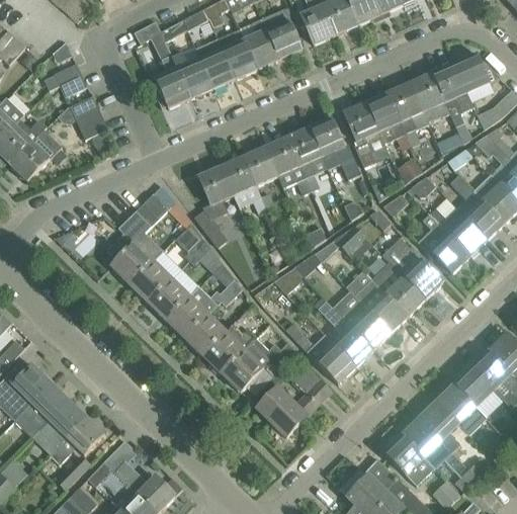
[(64,0),(59,6),(68,14),(80,0),(64,0)]
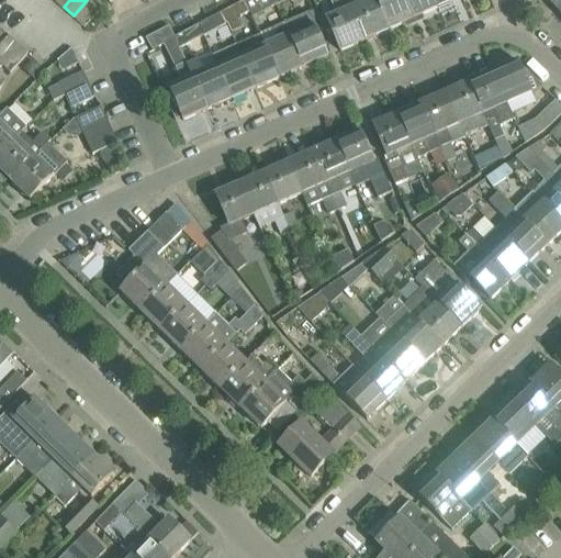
[(83,24),(101,4),(97,0),(87,0),(74,15),(83,24)]
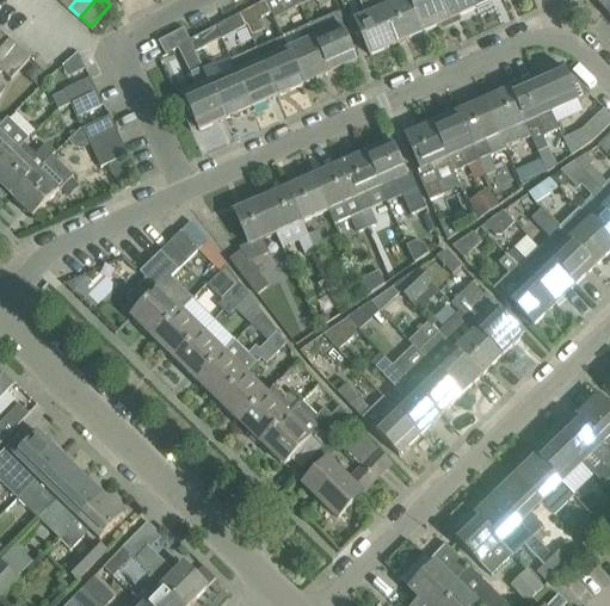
[(271,11),(265,0),(259,0),(239,11),(245,24),(271,11)]
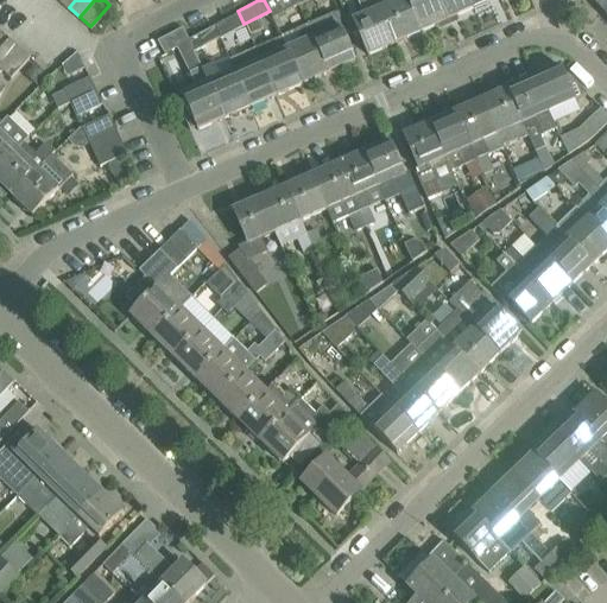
[(272,16),(297,2),(296,0),(264,0),(270,11),(272,16)]
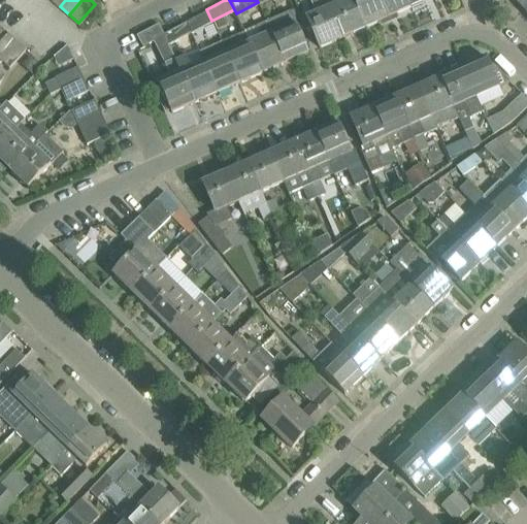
[(305,15),(310,26),(319,45),(341,35),(326,0),(310,0),(316,11),(305,15)]
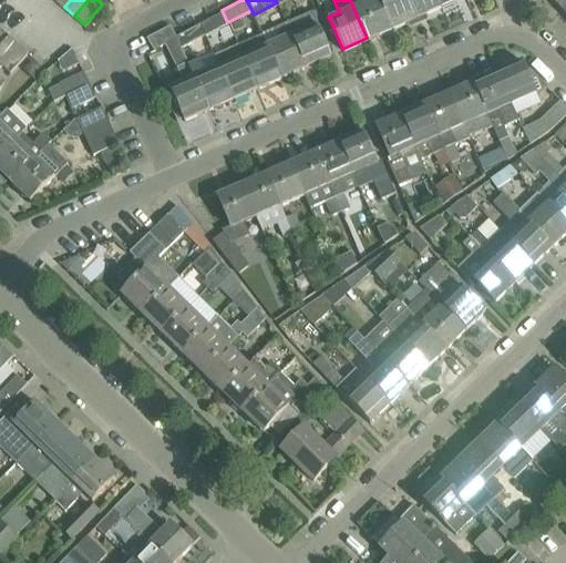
[(350,0),(367,38),(391,27),(380,0),(350,0)]
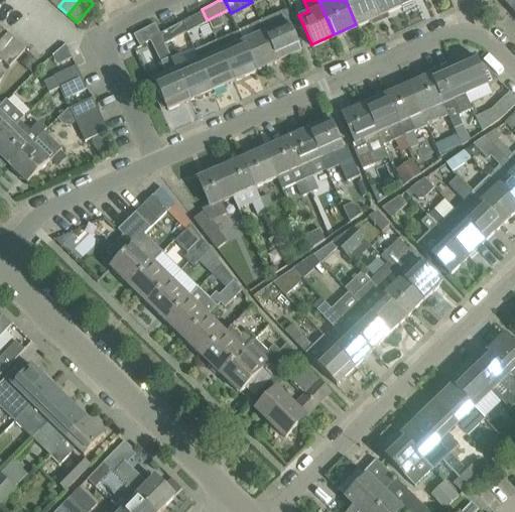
[(346,0),(356,24),(378,14),(372,0),(346,0)]
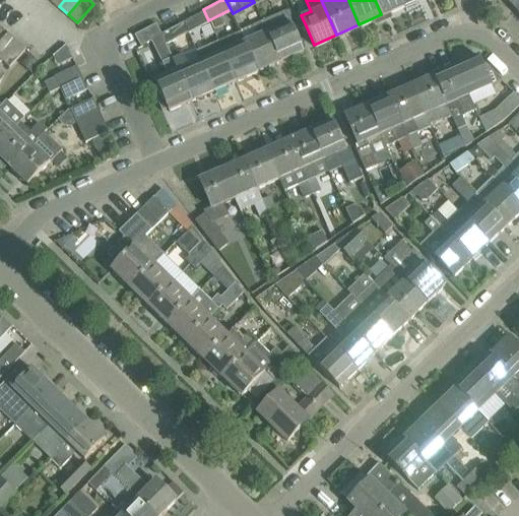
[(375,0),(381,14),(403,5),(401,0),(375,0)]
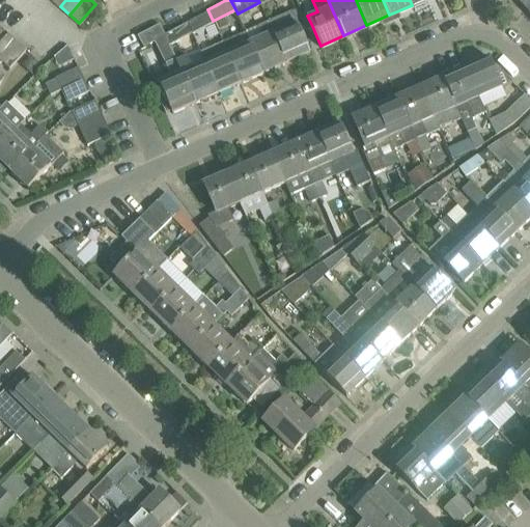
[(268,19),(285,60),(309,50),(296,21),(290,8),(268,19)]
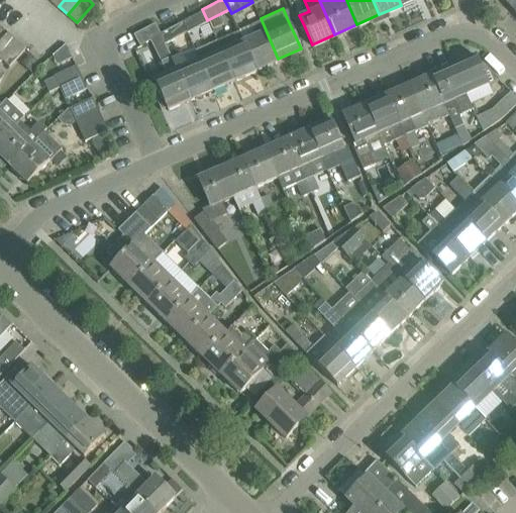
[(186,30),(207,20),(202,9),(189,15),(181,19),(186,30)]
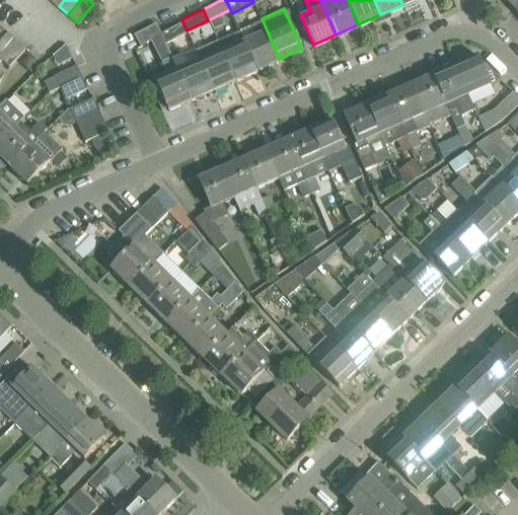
[(242,38),(256,69),(279,59),(262,18),(251,23),(254,31),(242,38)]
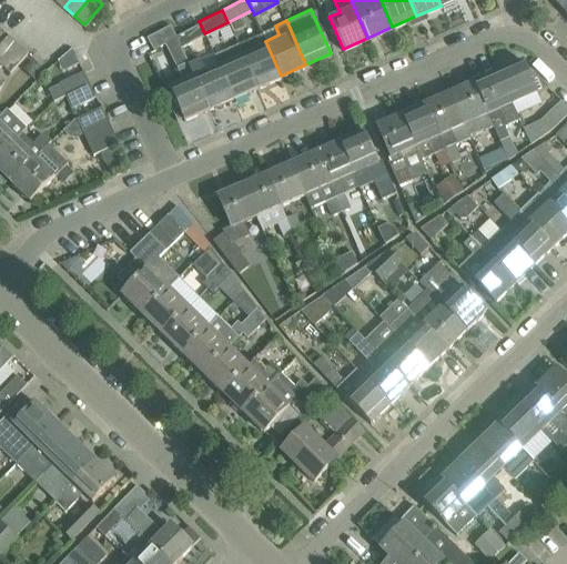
[(180,47),(204,33),(199,21),(188,27),(175,33),(176,36),(174,37),(180,47)]
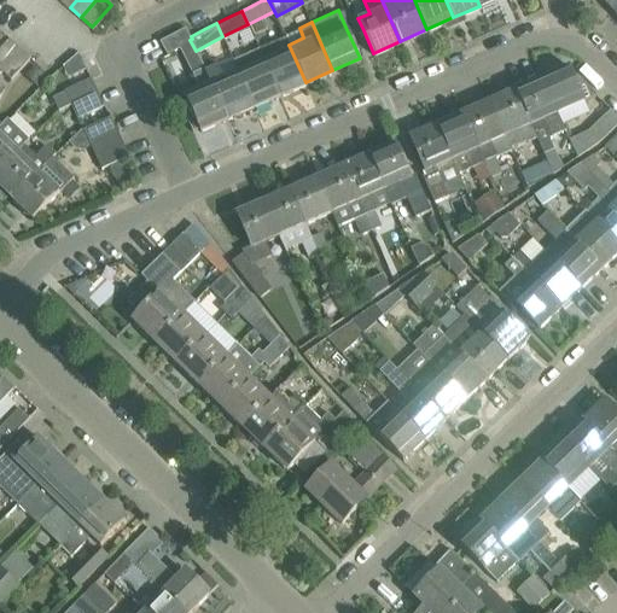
[(166,52),(190,40),(192,39),(191,36),(185,25),(158,39),(166,52)]
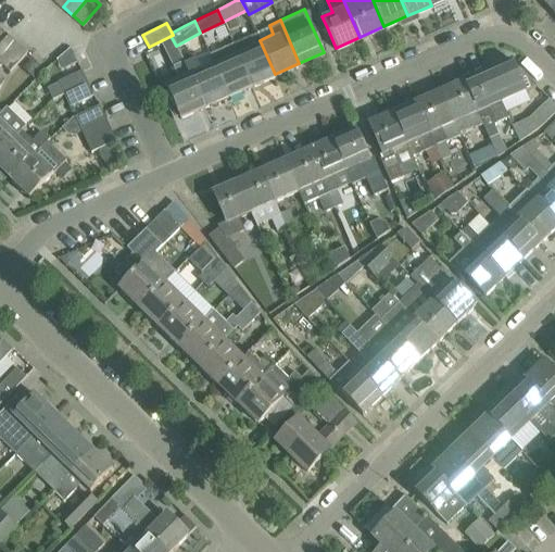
[(252,85),(275,74),(260,40),(256,32),(232,41),(252,85)]
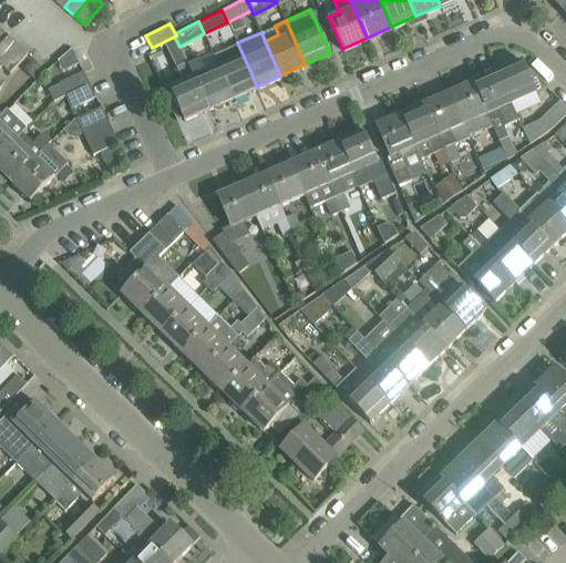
[(18,42),(8,33),(0,41),(0,60),(18,42)]
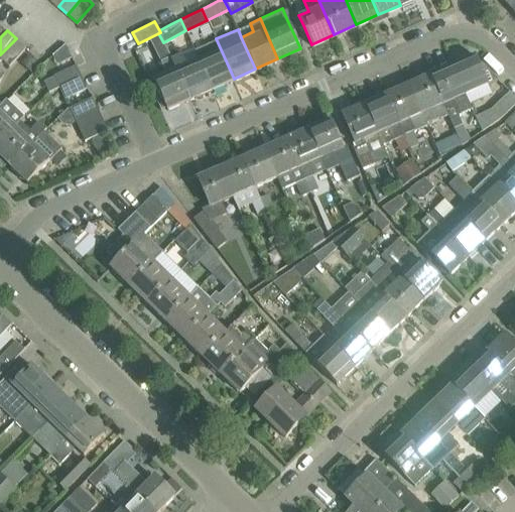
[(8,65),(11,61),(25,46),(16,38),(0,54),(0,56),(8,65)]
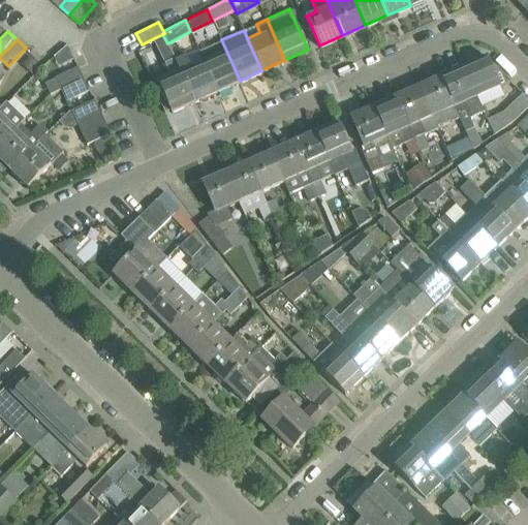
[(203,57),(217,90),(240,81),(221,39),(199,50),(203,57)]
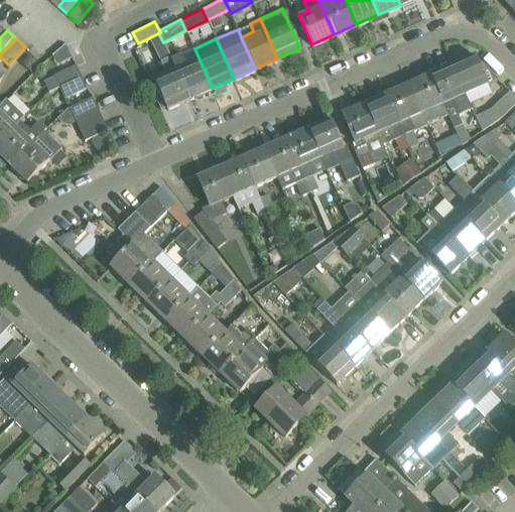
[(65,42),(55,50),(60,61),(72,57),(65,42)]
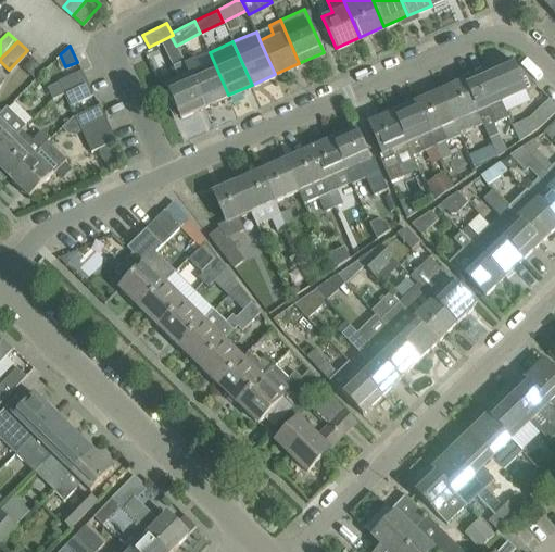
[(204,105),(228,95),(213,60),(200,66),(196,57),(185,61),(204,105)]
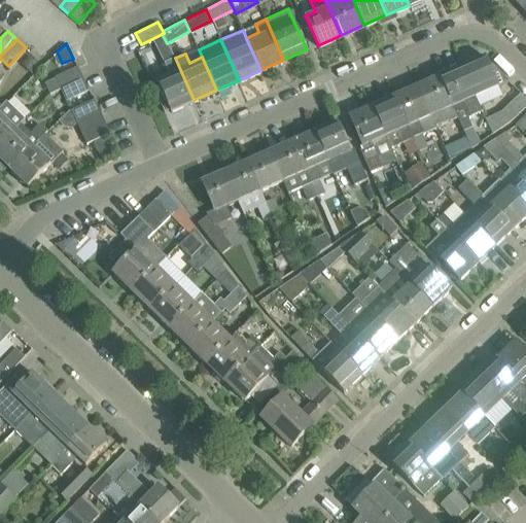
[(475,94),(507,79),(507,80),(509,79),(494,65),(494,66),(491,68),(485,55),(461,65),(475,94)]
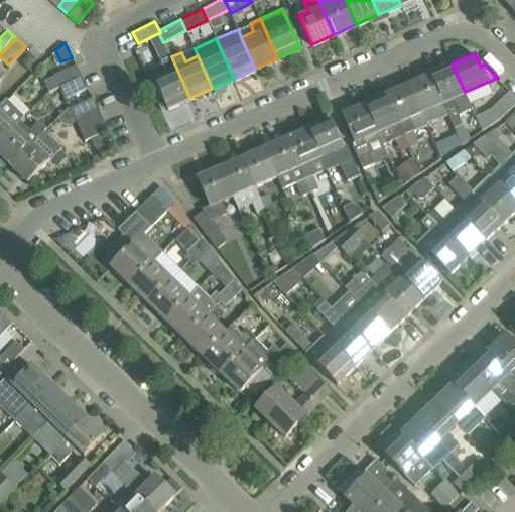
[(155,75),(156,79),(154,80),(166,108),(189,98),(171,56),(170,54),(160,59),(165,71),(155,75)]
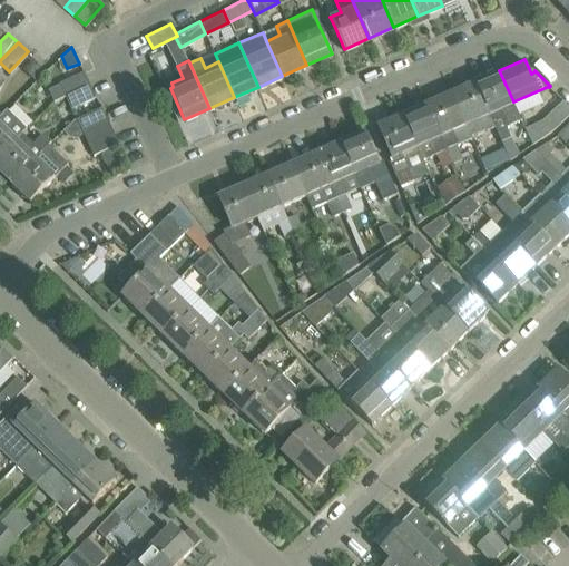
[(89,83),(84,69),(60,80),(60,81),(48,88),(54,99),(65,94),(89,83)]
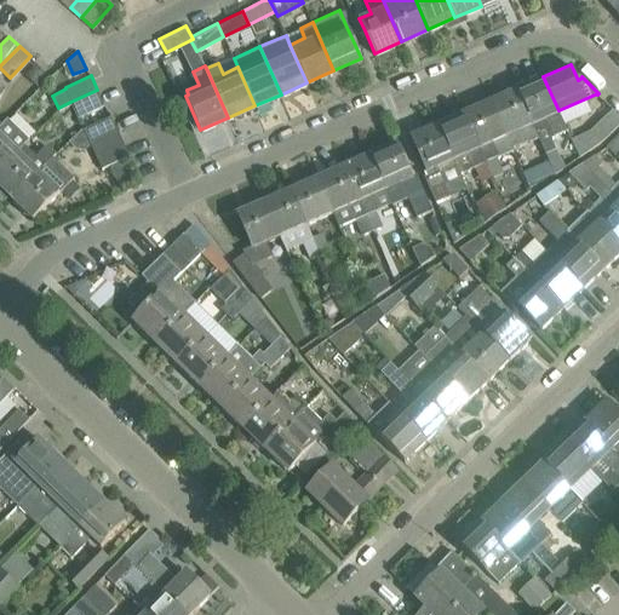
[(517,88),(537,134),(545,151),(555,147),(550,136),(567,128),(559,110),(543,76),(517,88)]
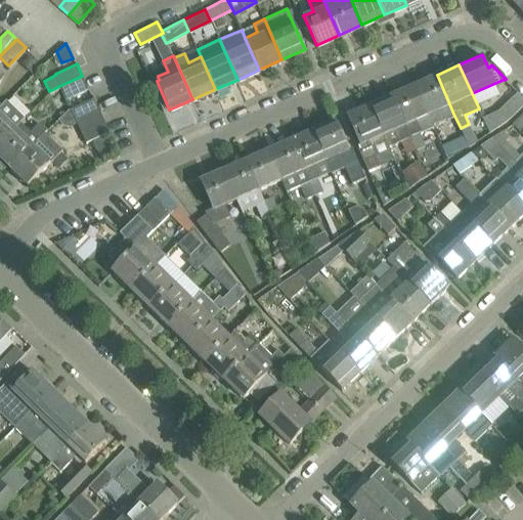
[(431,124),(453,114),(437,75),(415,84),(427,113),(431,124)]
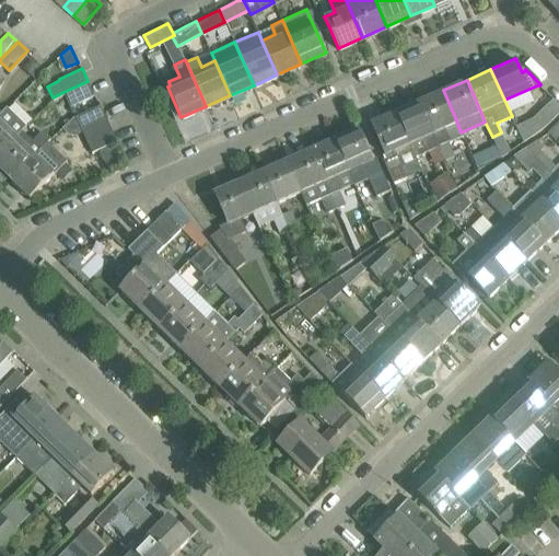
[(70,105),(73,103),(93,93),(88,81),(63,92),(70,105)]
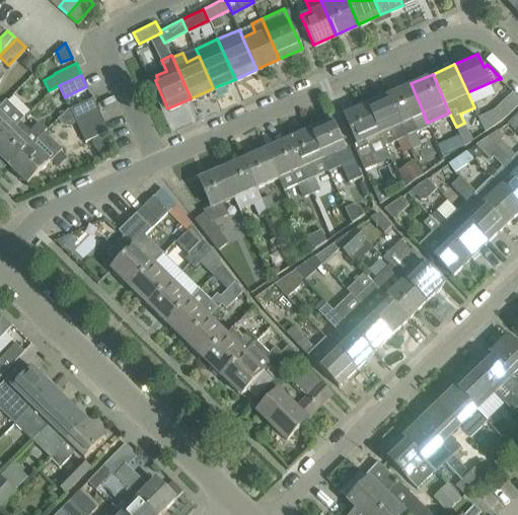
[(411,118),(423,112),(411,83),(388,93),(407,133),(413,147),(421,144),(416,130),(416,129),(411,118)]
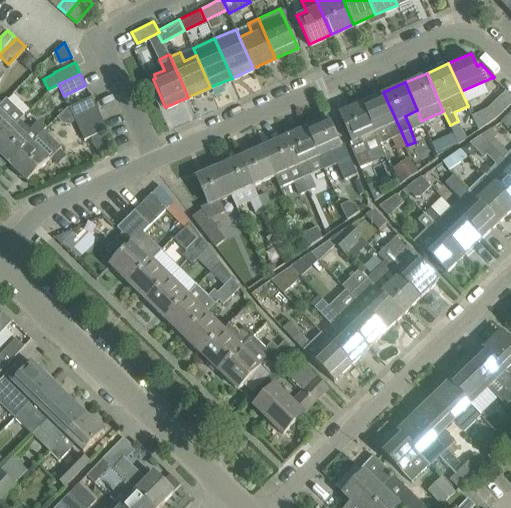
[(496,115),(499,112),(510,100),(510,95),(505,89),(487,106),(471,113),(477,128),(496,115)]
